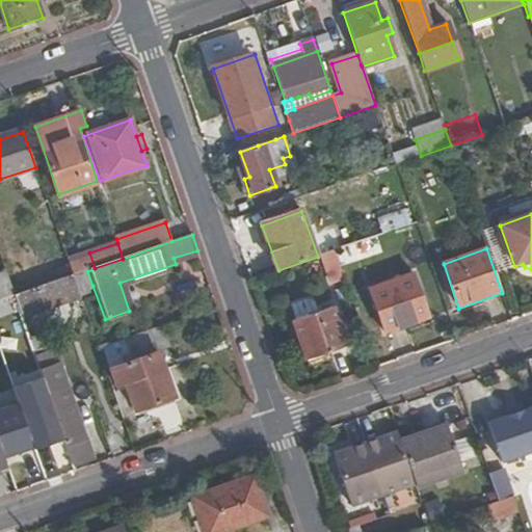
[(176,264),(200,256),(197,250),(174,258),(176,264)]
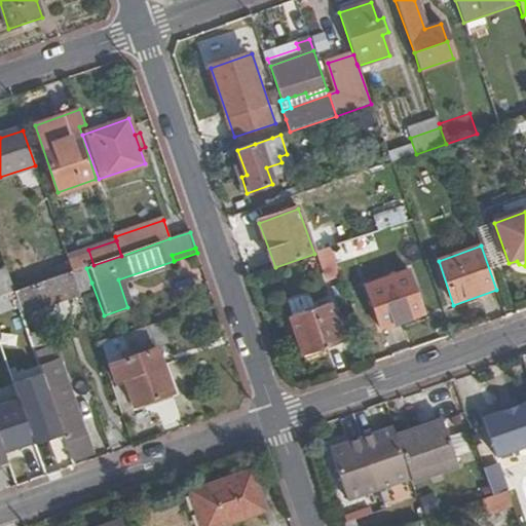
[(66,258),(72,273),(86,268),(94,265),(88,250),(66,258)]
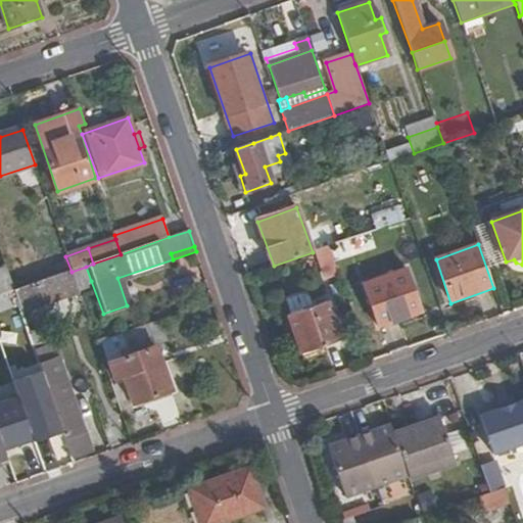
[(338,275),(333,259),(321,265),(326,279),(338,275)]
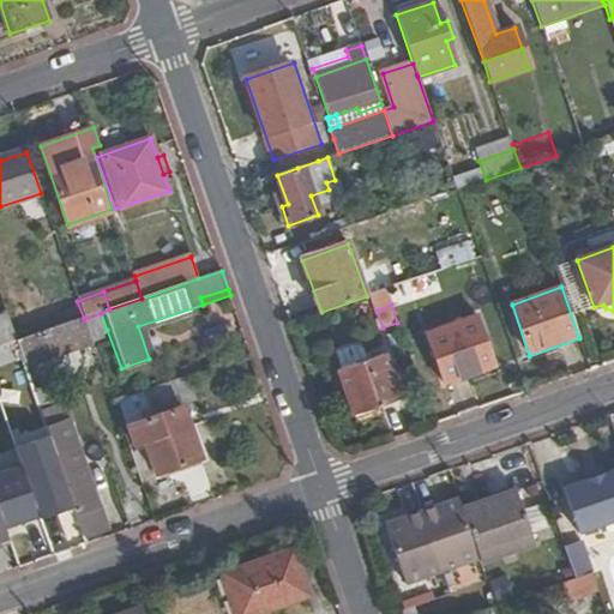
[(84,319),(90,336),(107,330),(101,313),(84,319)]
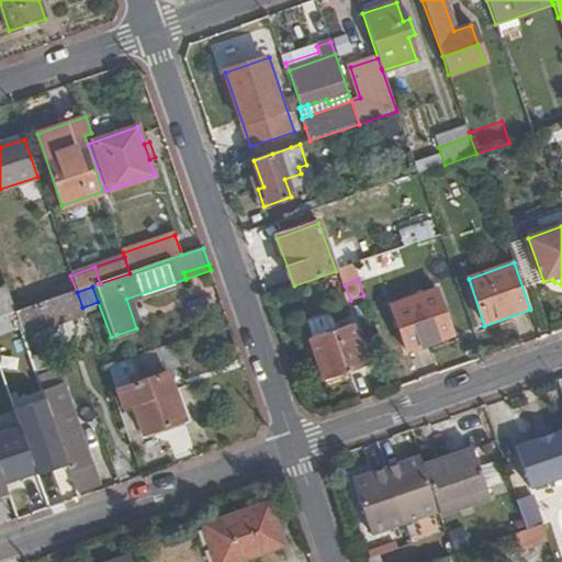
[(451,337),(435,290),(391,305),(407,352),(451,337)]
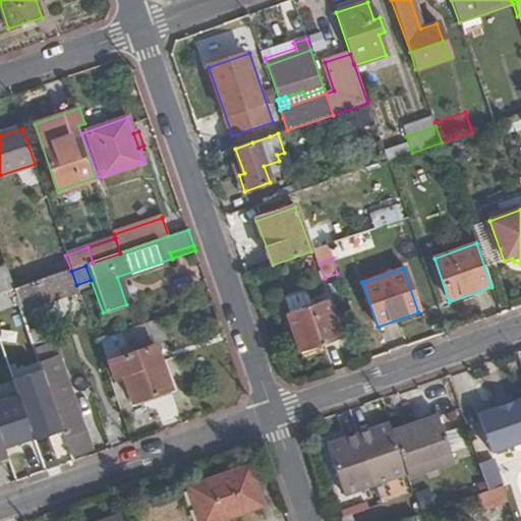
[(0,294),(14,290),(7,271),(0,273),(0,294)]
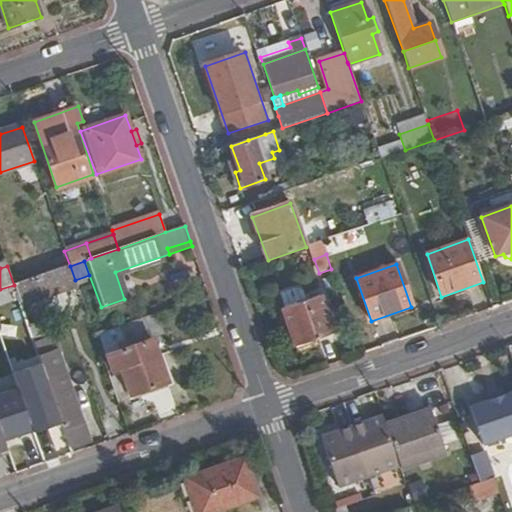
[(66,292),(77,288),(75,280),(70,266),(14,285),(21,306),(57,294),(60,304),(69,301),(66,292)]
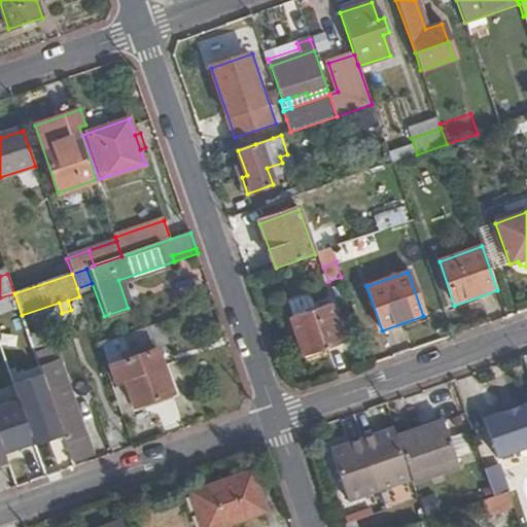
[(30,338),(22,315),(14,293),(0,297),(0,432),(29,423),(16,386),(43,378),(41,373),(35,353),(30,338)]
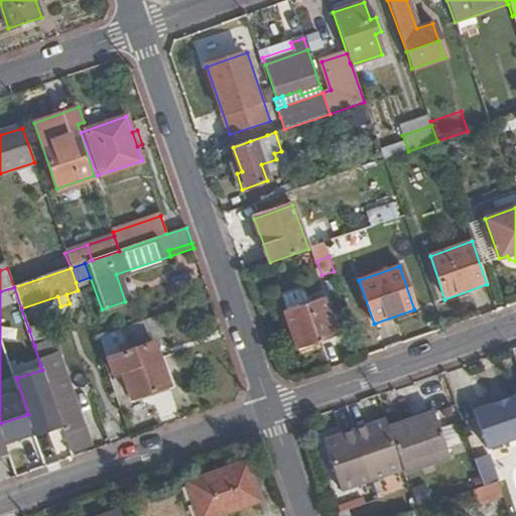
[(298,350),(336,337),(323,298),(285,311),(298,350)]
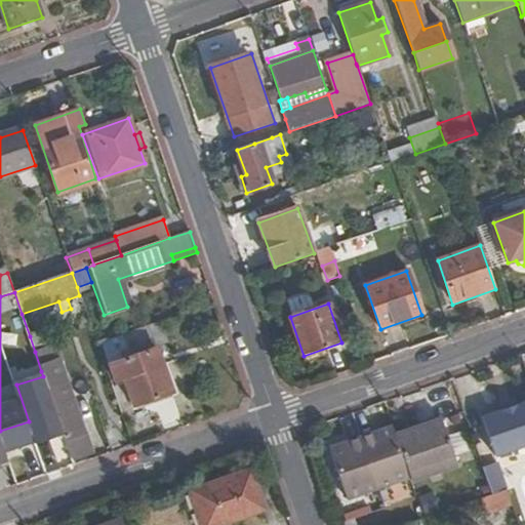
[(35,352),(49,347),(44,331),(30,336),(35,352)]
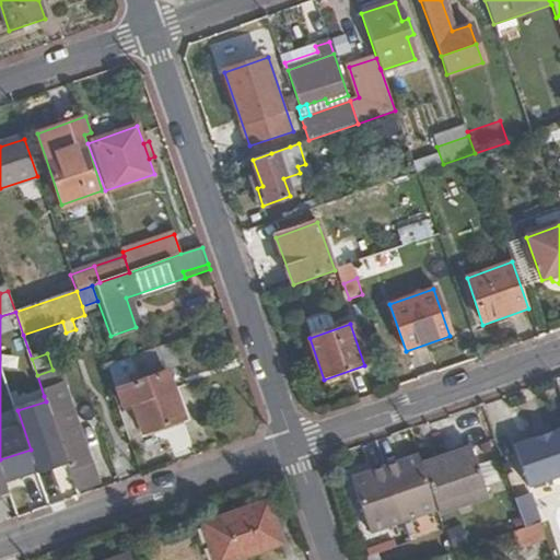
[(161,376),(152,378),(141,383),(135,362),(111,371),(123,406),(131,403),(142,432),(184,417),(168,373),(161,376)]
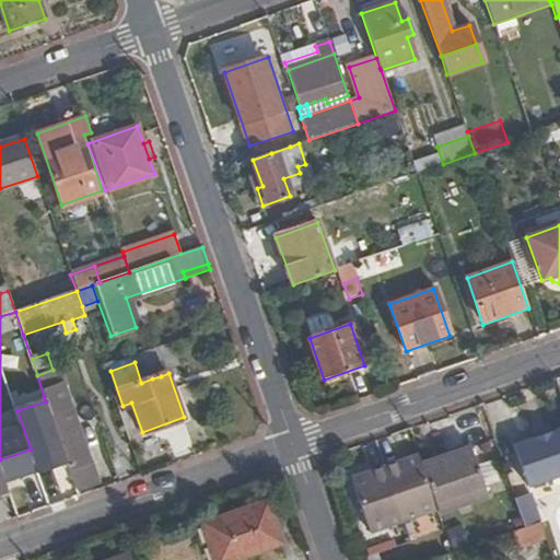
[(149,370),(152,378),(161,376),(158,368),(149,370)]
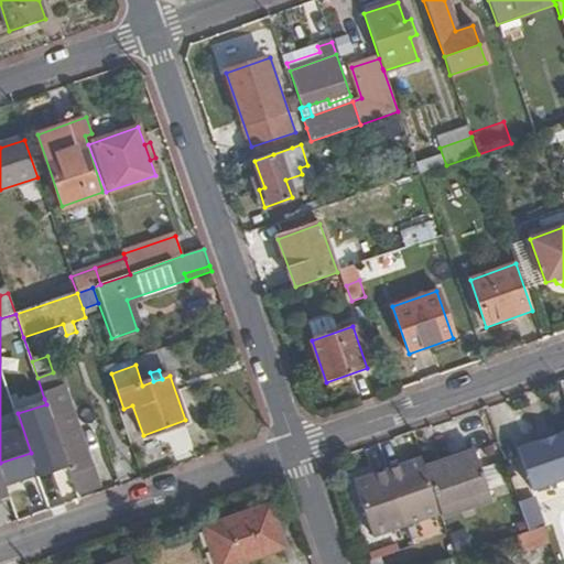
[(60,393),(53,372),(38,378),(44,399),(60,393)]
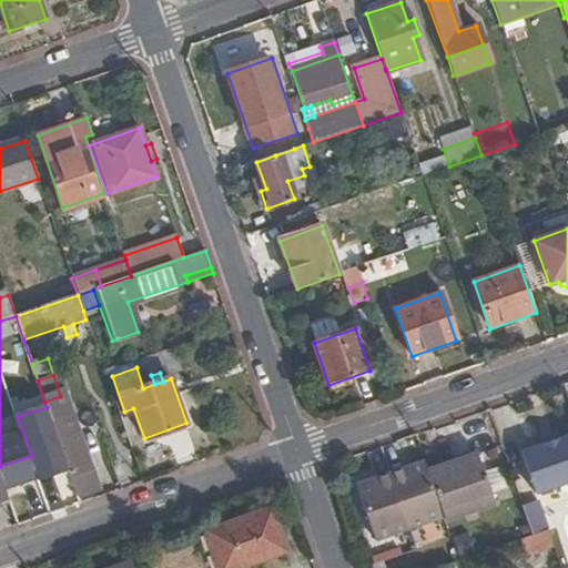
[(64,395),(60,396),(44,402),(47,407),(70,476),(84,472),(85,470),(90,469),(64,395)]
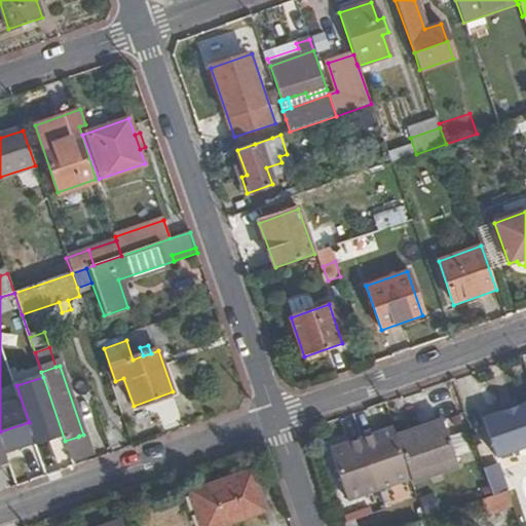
[(497,405),(499,412),(516,407),(513,400),(497,405)]
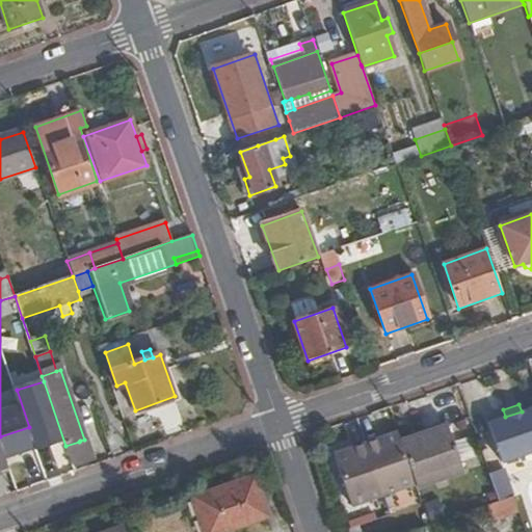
[(531,407),(522,411),(505,417),(485,423),(499,463),(531,451),(531,407)]
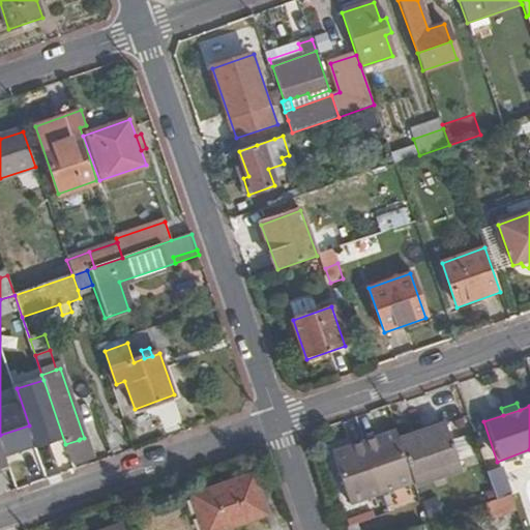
[(399,440),(391,418),(328,441),(345,491),(408,469),(399,440)]
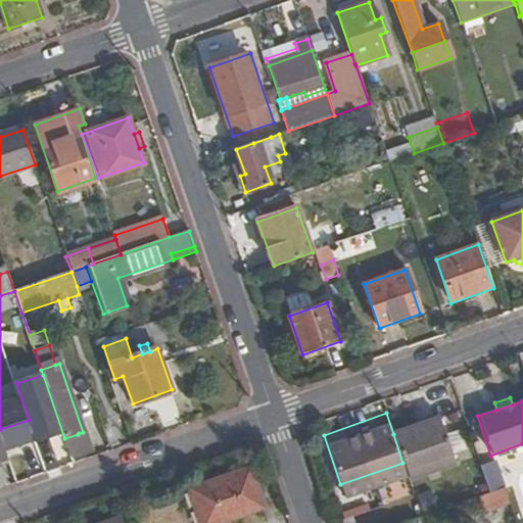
[(393,434),(402,463),(409,480),(455,465),(439,419),(393,434)]
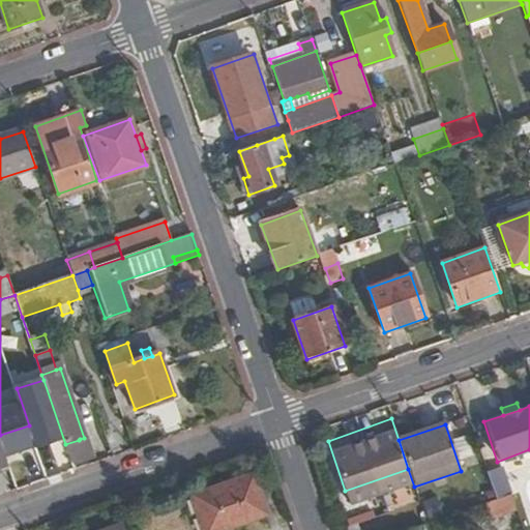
[(0,443),(8,467),(9,471),(40,461),(30,431),(0,441),(0,443)]
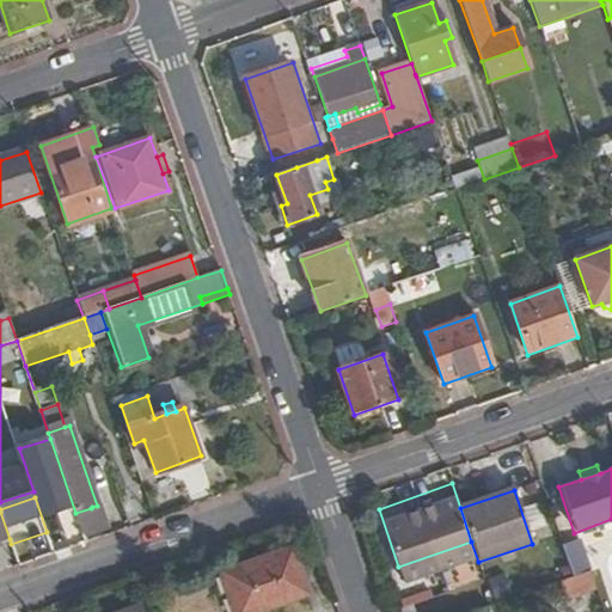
[(83,533),(85,539),(101,534),(92,507),(91,508),(98,528),(83,533)]
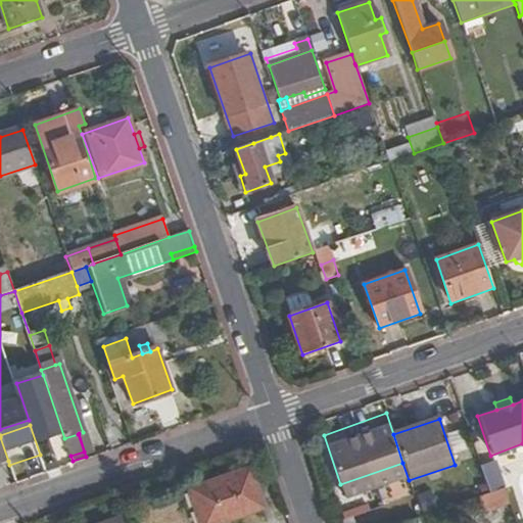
[(64,438),(70,456),(84,452),(78,434),(64,438)]
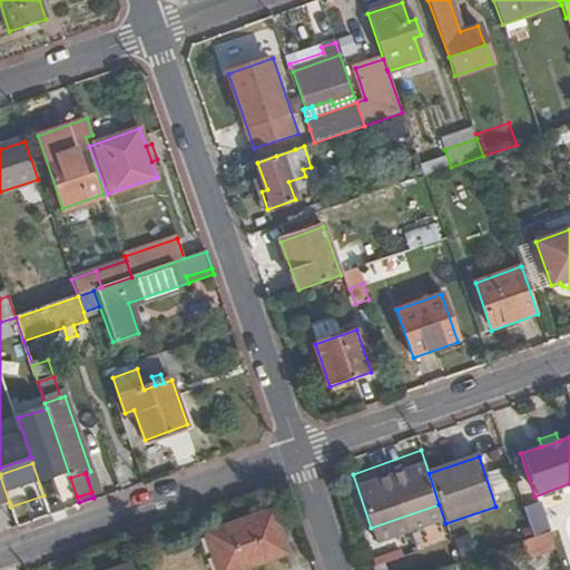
[(533,539),(548,533),(549,533),(541,512),(539,504),(538,504),(523,509),(533,539)]
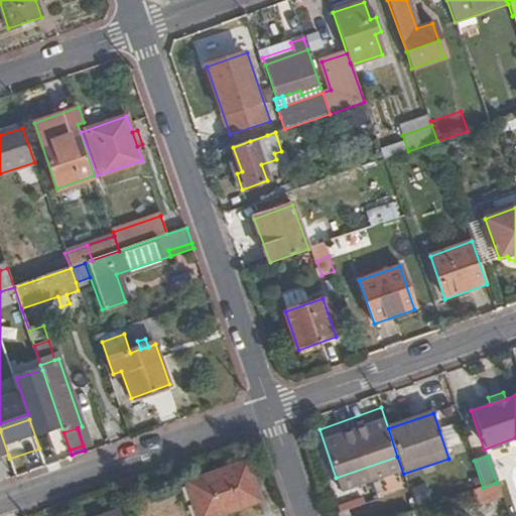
[(195,515),(227,515),(226,512),(259,501),(247,463),(183,484),(195,515)]
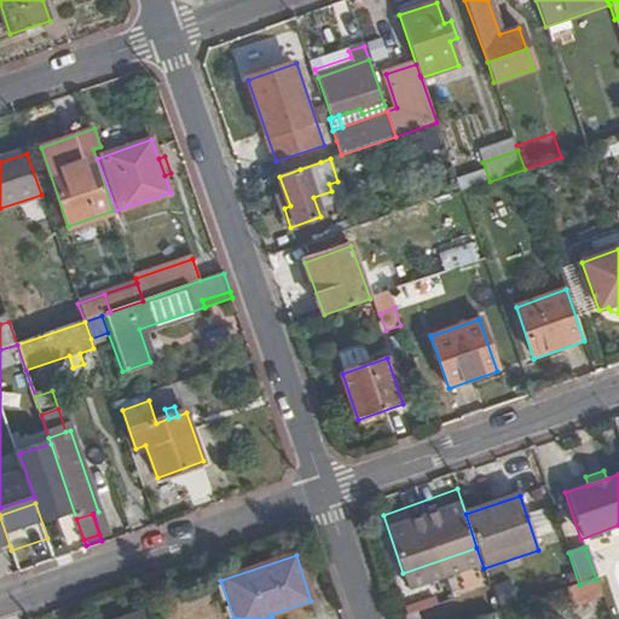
[(571,609),(601,600),(595,579),(579,585),(565,590),(571,609)]
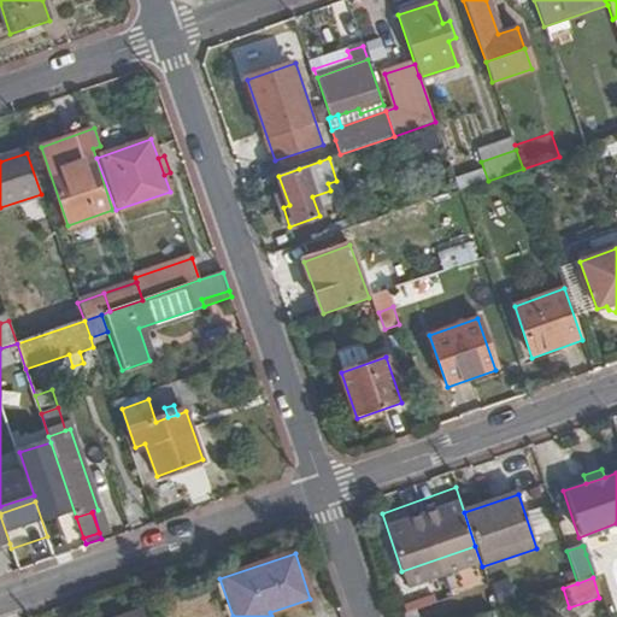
[(498,610),(513,604),(506,583),(491,589),(498,610)]
